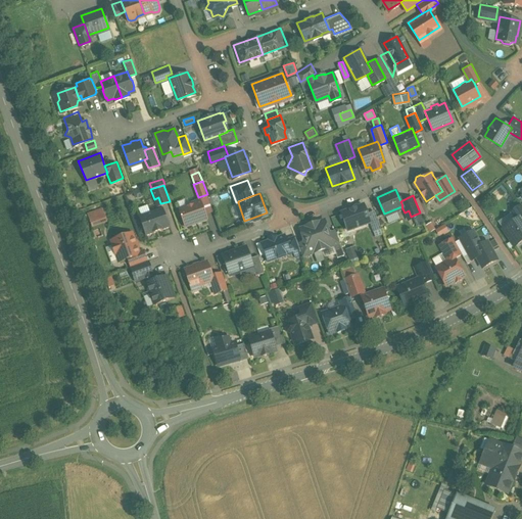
[(200,200),(179,207),(185,225),(206,217),(200,200)]
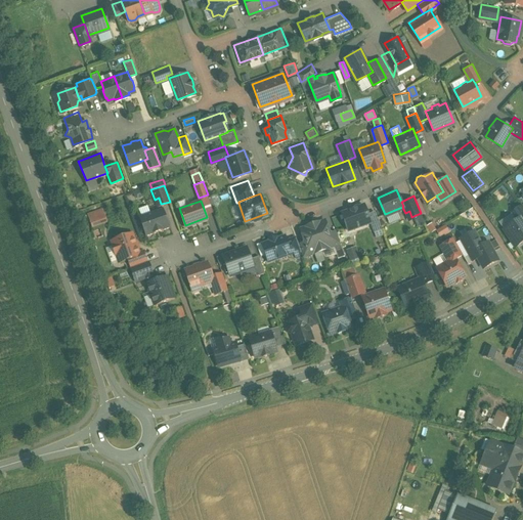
[(363,203),(341,211),(347,226),(352,224),(355,225),(369,220),(366,213),(363,203)]
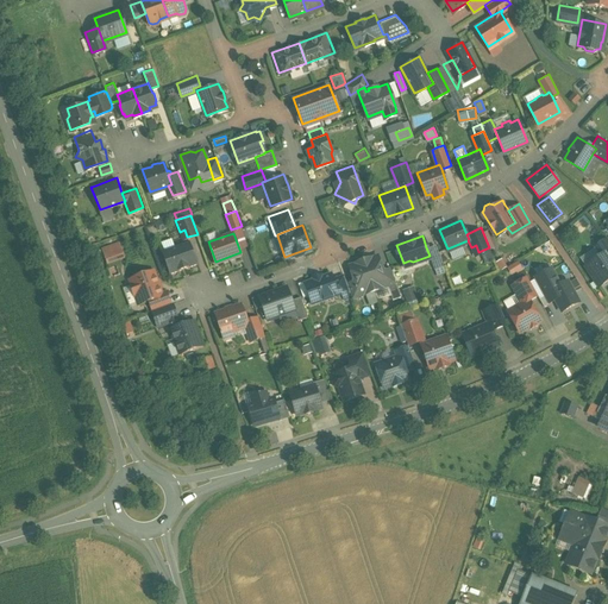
[(607,238),(606,236),(594,244),(601,253),(607,250),(607,251),(607,238)]
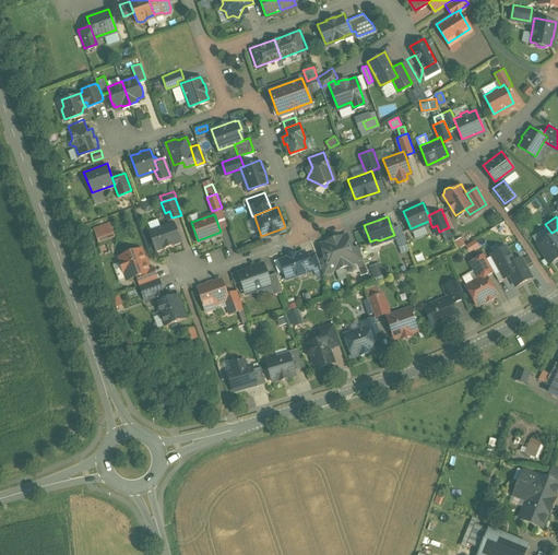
[(174,220),(147,229),(155,250),(181,240),(174,220)]
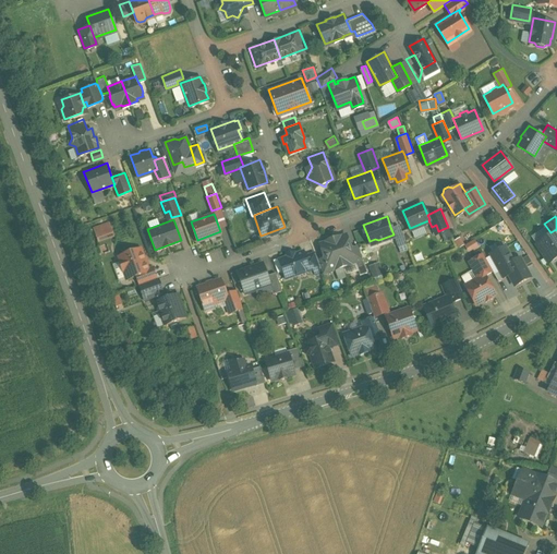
[(108,221),(94,226),(97,237),(112,231),(108,221)]
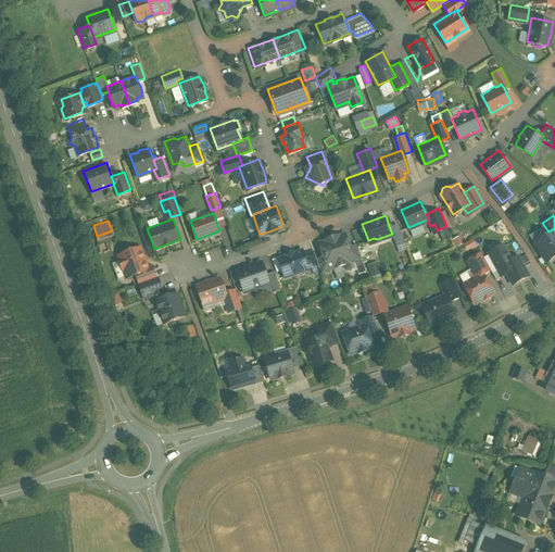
[(398,223),(389,226),(392,234),(393,236),(401,234),(398,223)]
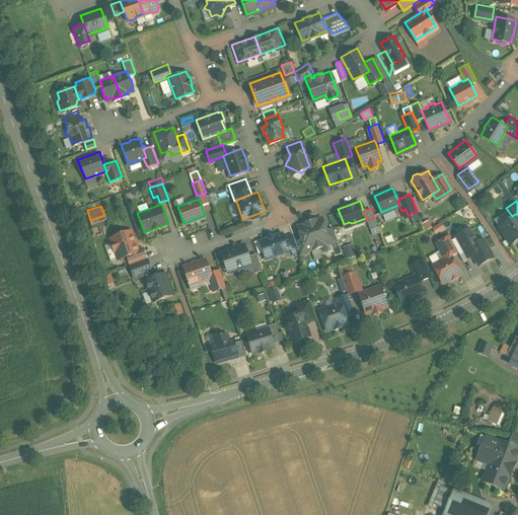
[(417,211),(410,214),(413,221),(420,218),(417,211)]
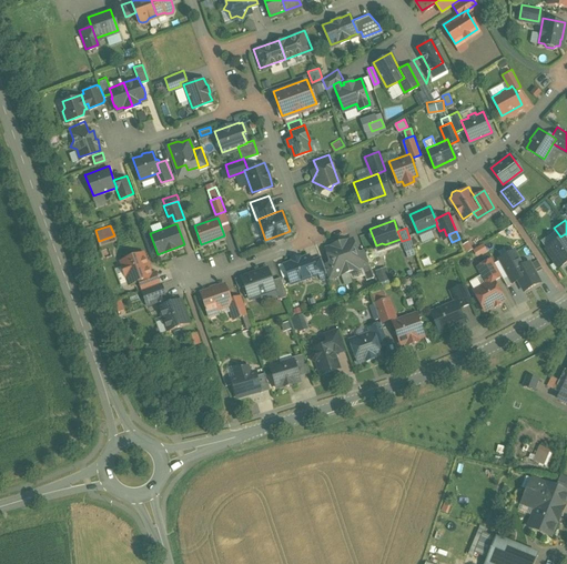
[(560,237),(546,247),(558,265),(566,259),(566,234),(566,233),(560,237)]
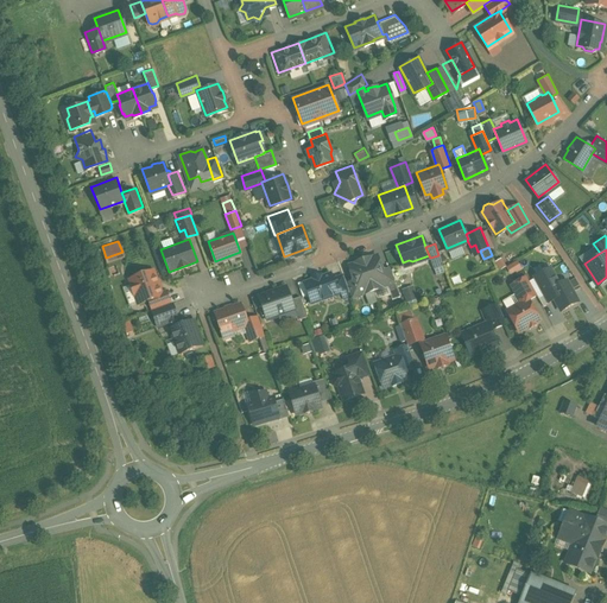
[(383,268),(377,252),(371,254),(371,255),(362,258),(373,289),(387,284),(381,268),(383,268)]
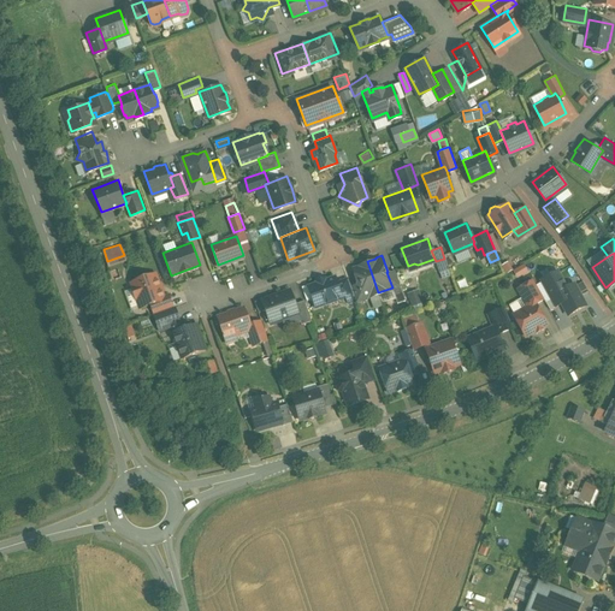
[(444,259),(436,261),(439,271),(448,267),(444,259)]
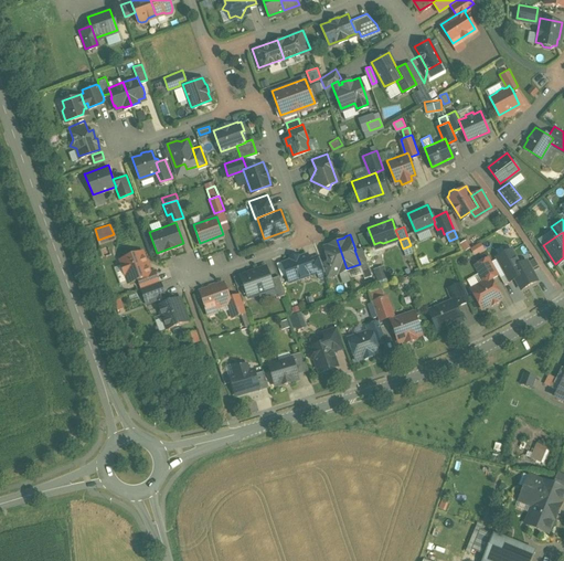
[(467,239),(459,241),(461,250),(469,246),(467,239)]
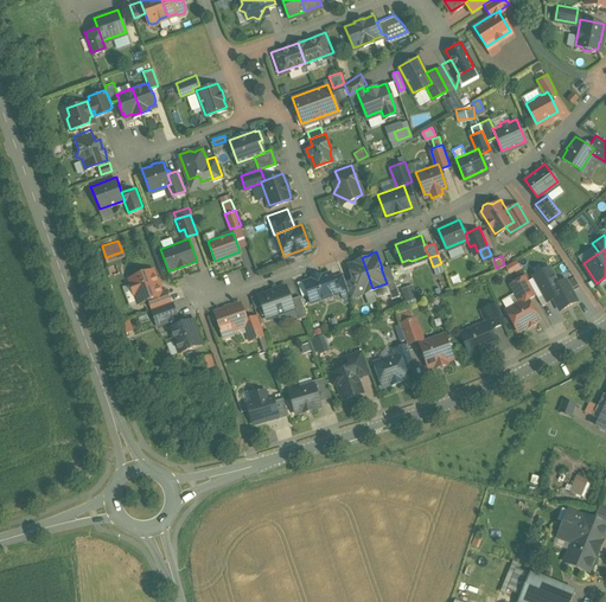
[(362,257),(353,261),(353,260),(346,262),(352,279),(353,279),(358,293),(372,288),(362,257)]
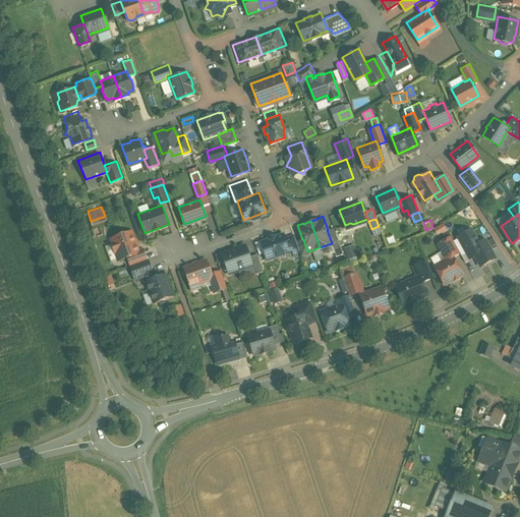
[(442,221),(434,227),(436,230),(440,227),(442,231),(446,228),(442,221)]
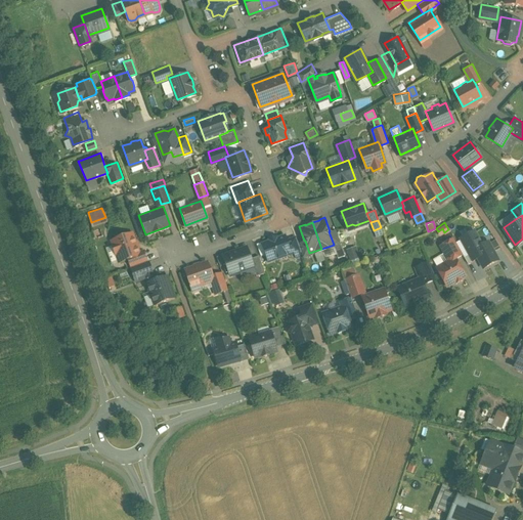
[(330,231),(329,231),(334,245),(340,243),(336,229),(330,231)]
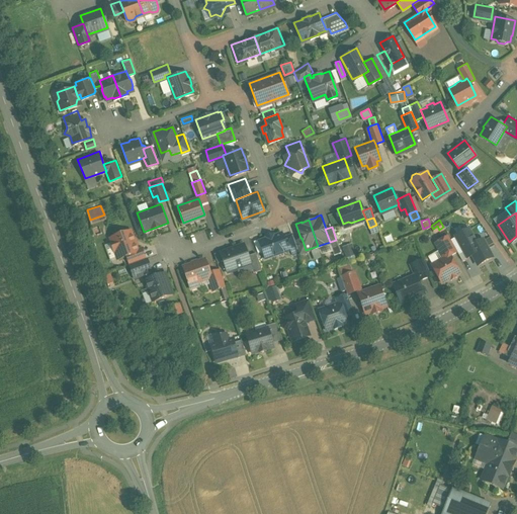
[(463,249),(466,255),(471,253),(467,245),(475,240),(467,227),(454,234),(463,249)]
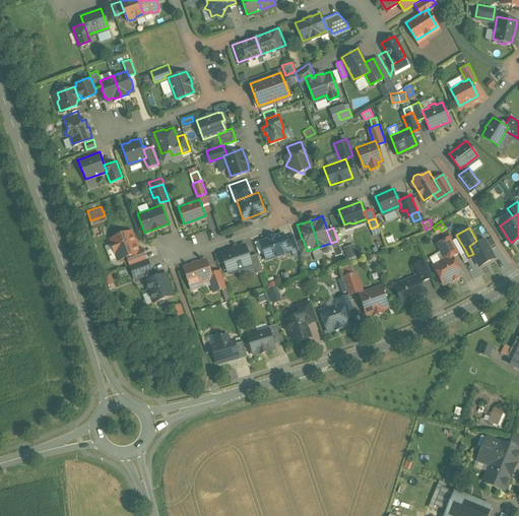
[(130,230),(111,237),(112,242),(111,242),(114,251),(115,250),(118,258),(127,255),(138,251),(137,249),(130,230)]
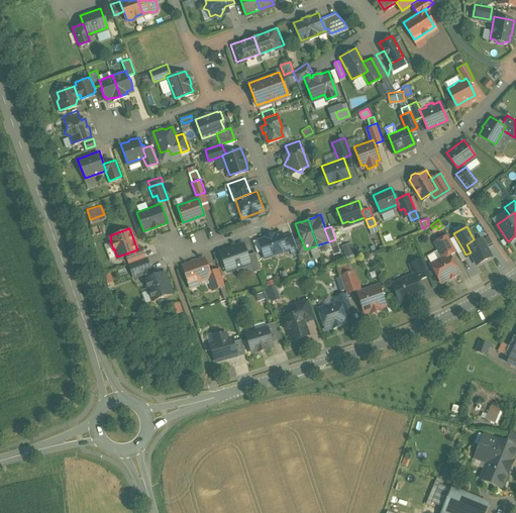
[(281,231),(258,239),(264,255),(286,247),(282,235),(281,231)]
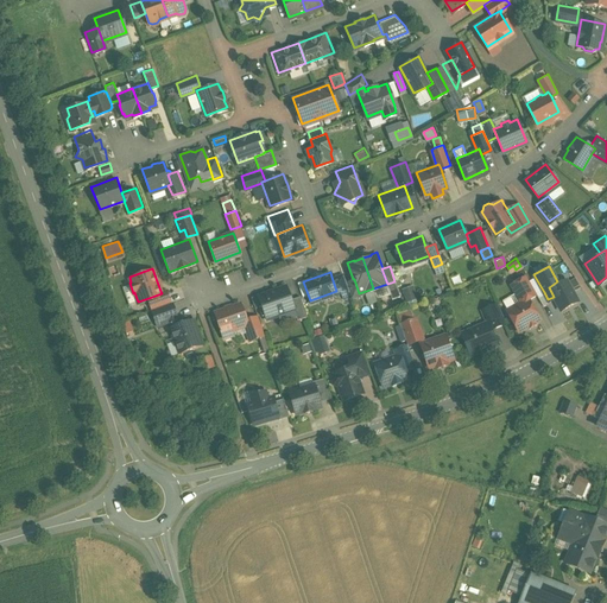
[(346,281),(342,273),(332,277),(336,291),(341,290),(343,296),(349,293),(346,281)]
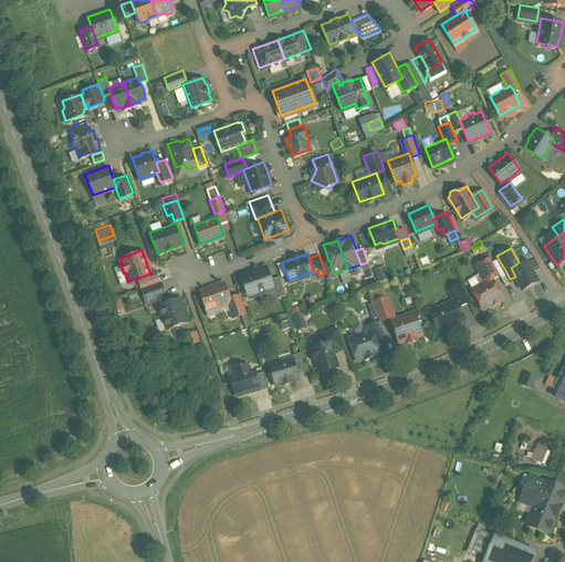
[(489,256),(475,263),(484,280),(490,277),(490,278),(499,272),(489,256)]
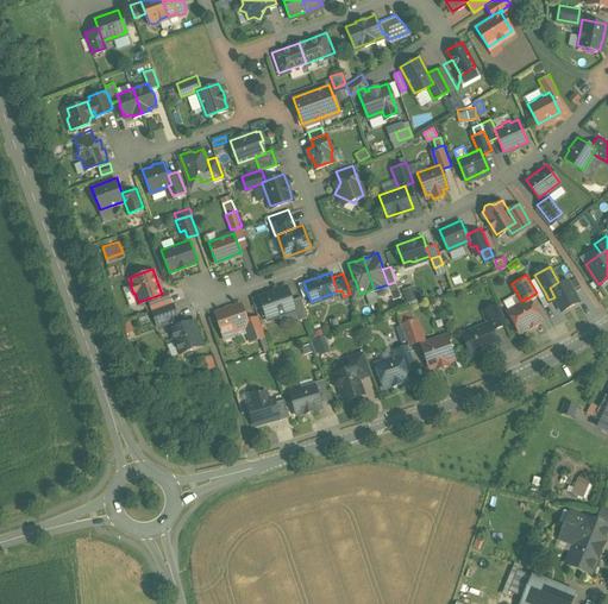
[(558,282),(550,288),(555,297),(561,308),(577,300),(566,278),(558,282)]
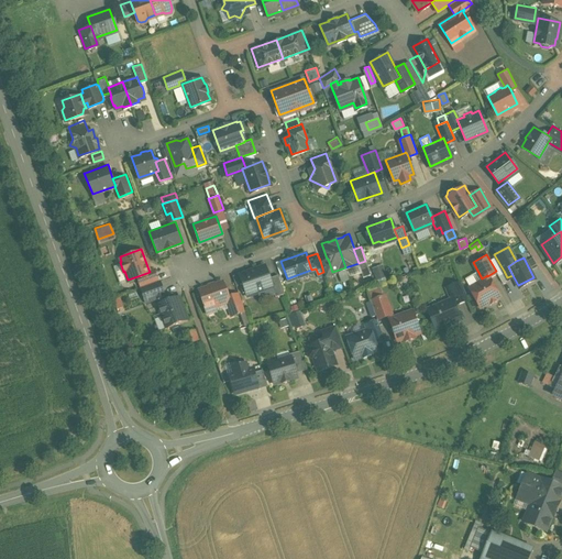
[(327,259),(320,261),(323,272),(324,274),(332,272),(328,259),(327,259)]
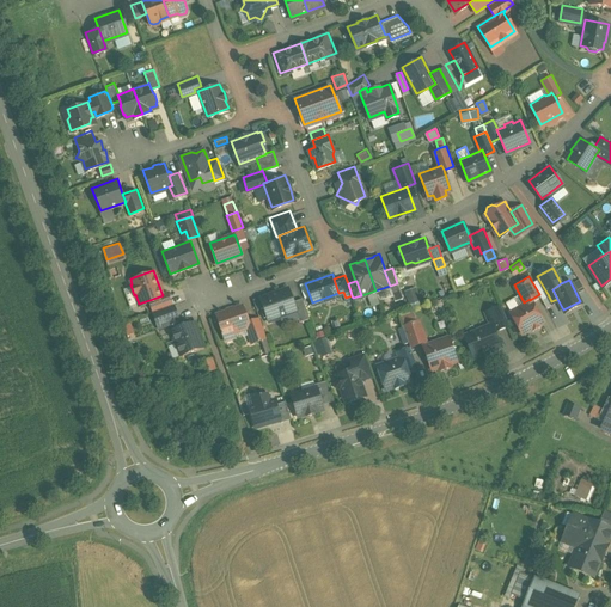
[(415,286),(404,289),(409,302),(419,299),(415,286)]
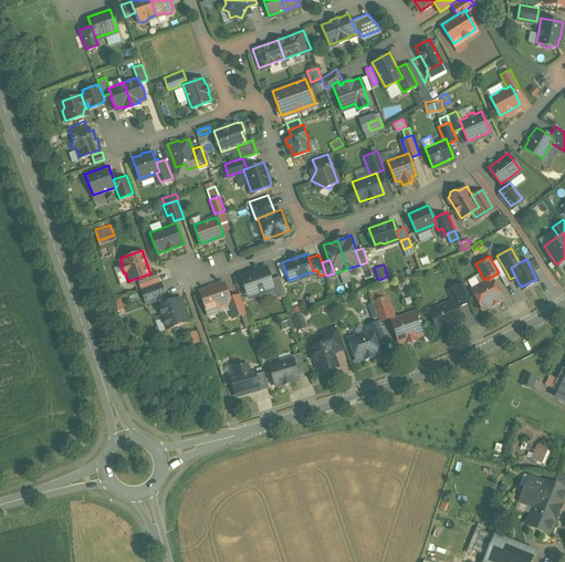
[(264,266),(255,269),(250,271),(241,274),(240,274),(240,276),(241,276),(248,294),(247,294),(248,295),(249,295),(272,287),(273,287),(270,278),(267,267),(265,266),(264,266)]
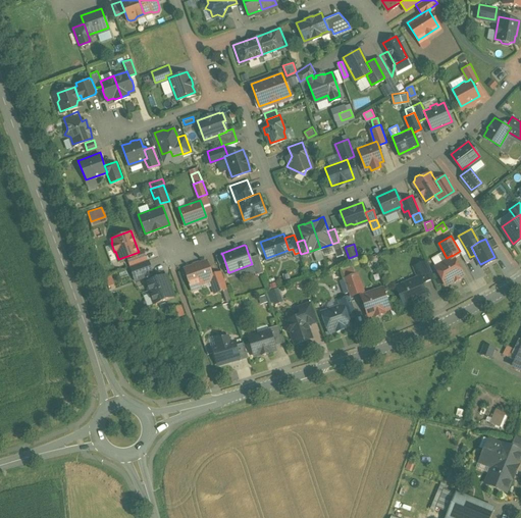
[(139,252),(127,256),(131,264),(145,259),(144,258),(145,258),(142,249),(138,250),(139,252)]
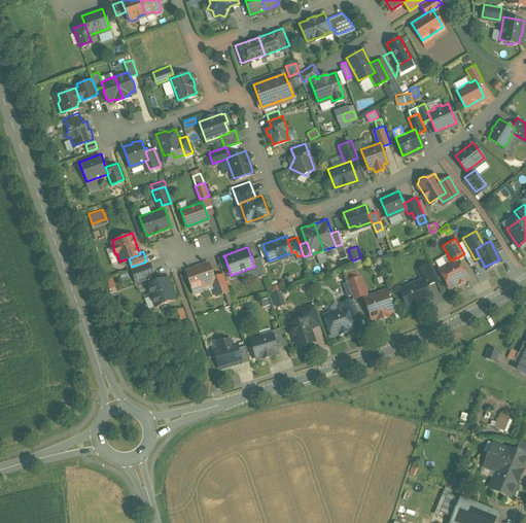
[(471,253),(465,256),(469,263),(475,259),(471,253)]
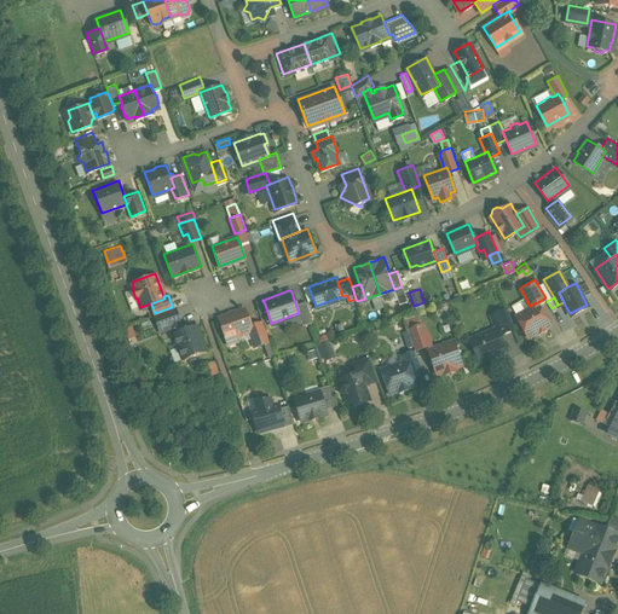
[(312,320),(305,300),(295,303),(299,313),(298,313),(302,324),(312,320)]
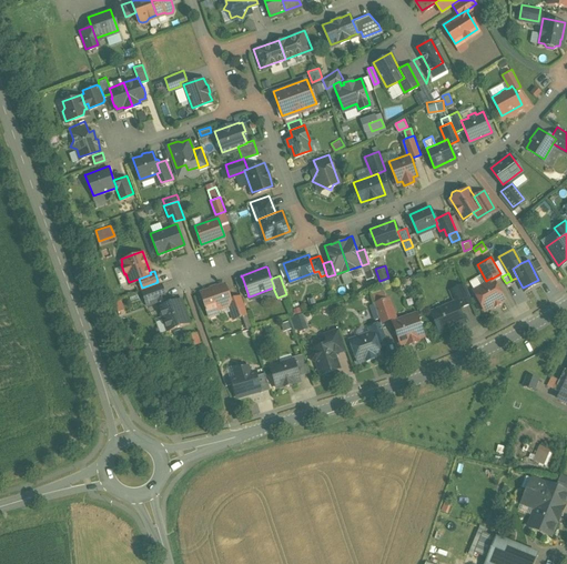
[(486,281),(473,289),(484,308),(503,296),(492,279),(492,278),(486,281)]
